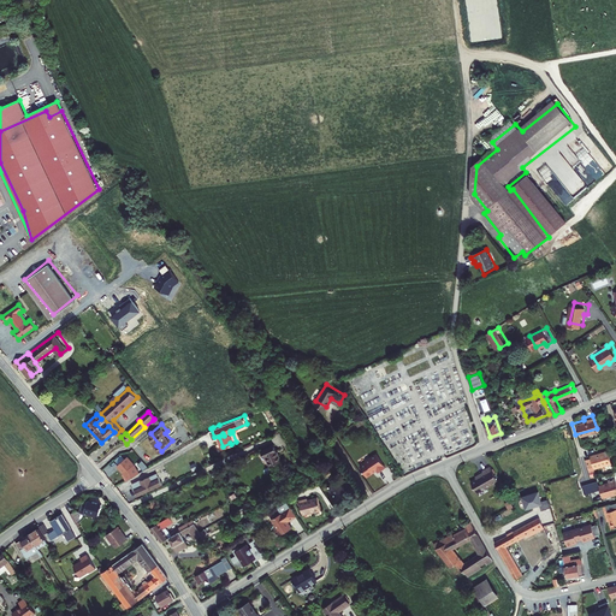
[(278,442),(265,448),(267,454),(270,454),(274,462),(285,457),(280,448),(278,442)]
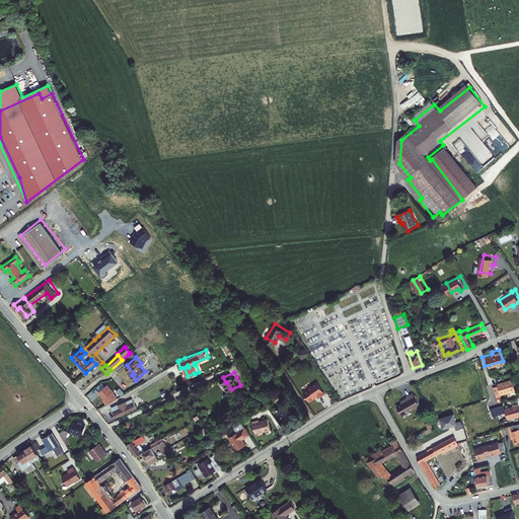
[(495,384),(490,386),(493,396),(498,394),(498,393),(512,389),(509,378),(495,382),(495,384)]
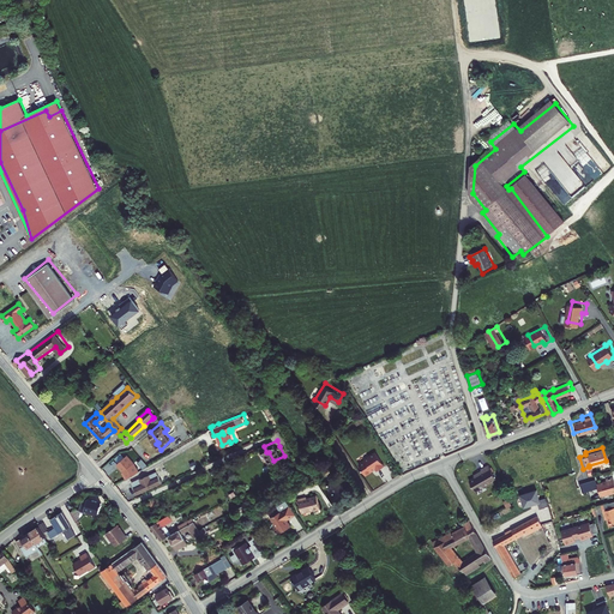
[(368,457),(362,461),(369,473),(379,465),(381,468),(389,463),(379,449),(368,456),(368,457)]
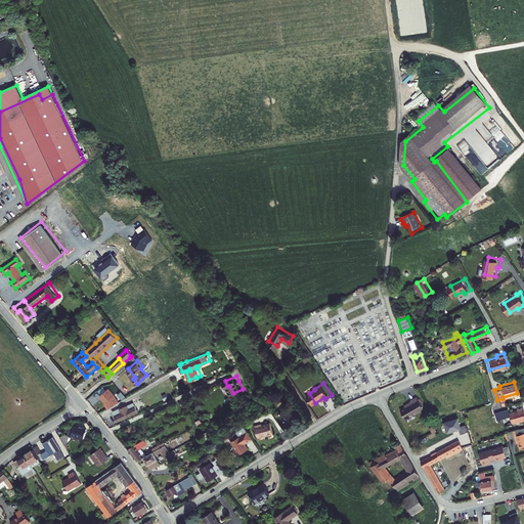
[(115,395),(107,389),(100,397),(105,403),(106,403),(105,404),(108,409),(119,402),(115,395)]
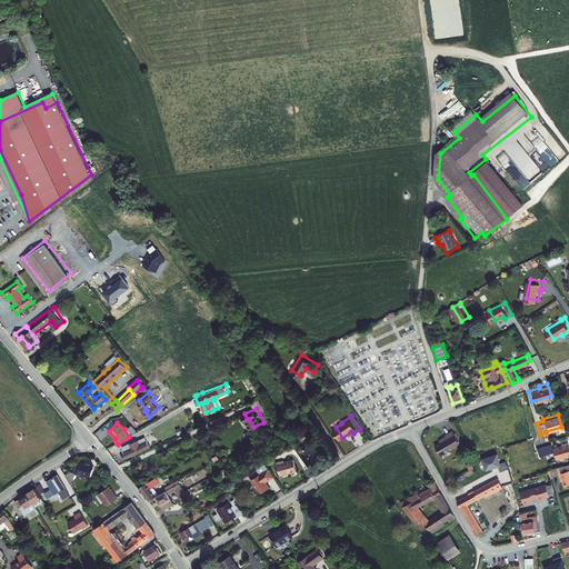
[(433,441),(438,451),(458,441),(451,428),(445,431),(445,432),(447,435),(442,437),(433,441)]
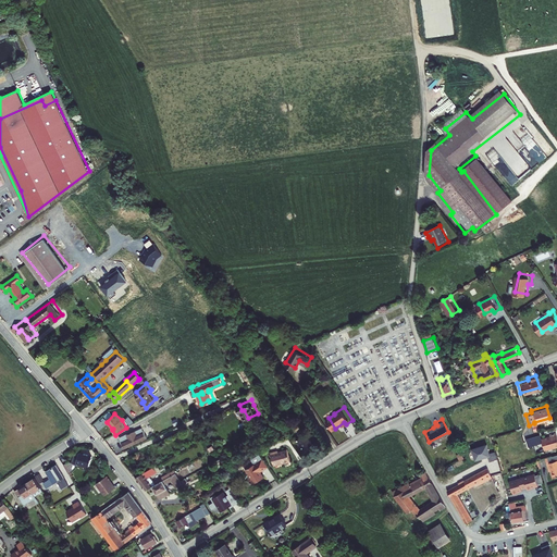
[(126,435),(120,438),(125,449),(147,438),(144,432),(141,429),(127,436),(126,435)]
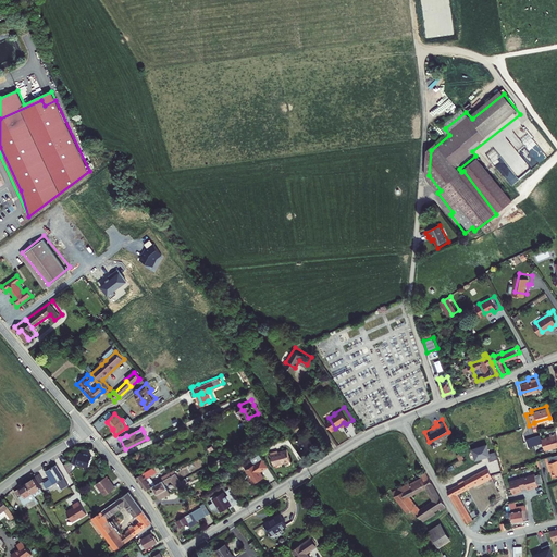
[(310,430),(300,437),(309,448),(319,442),(310,430)]
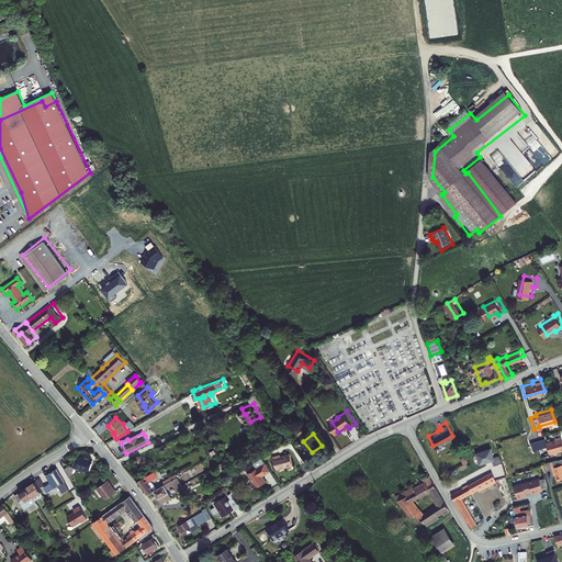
[(543,444),(547,454),(561,449),(561,447),(559,437),(553,439),(553,440),(543,444)]
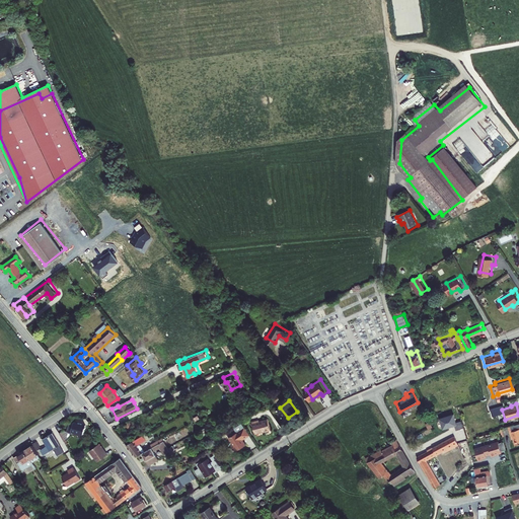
[(454,423),(452,415),(438,419),(442,429),(453,426),(455,425),(454,423)]
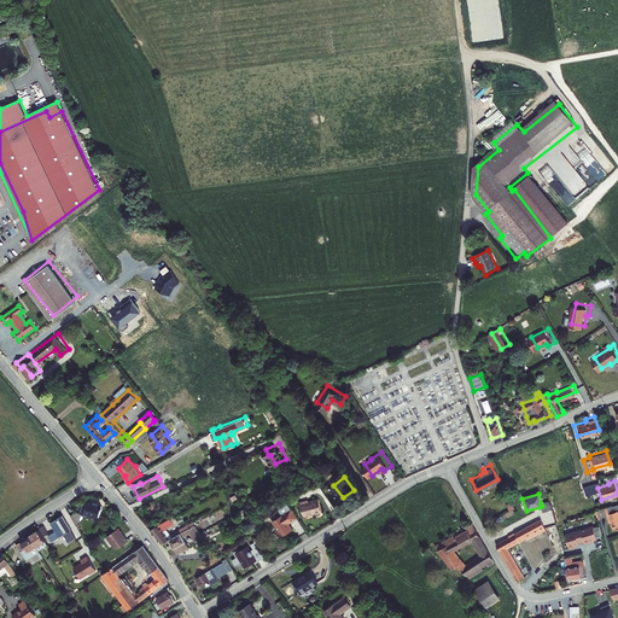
[(327,508),(324,495),(314,497),(313,496),(304,499),(309,513),(327,508)]
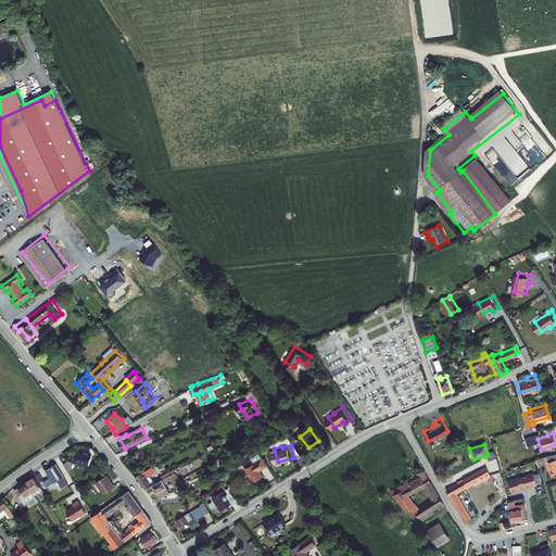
[(494,458),(492,451),(487,453),(488,455),(485,456),(487,462),(494,458)]
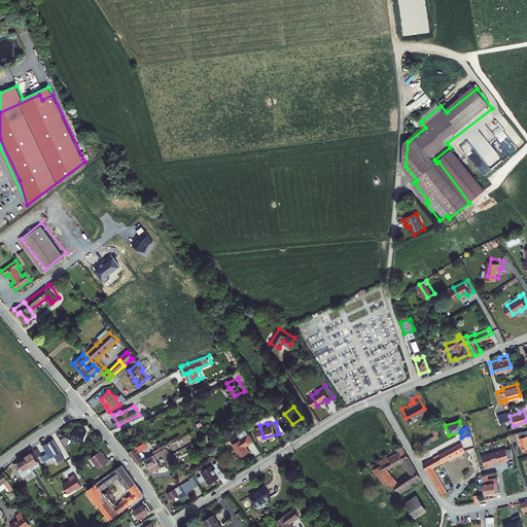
[(88,432),(75,428),(74,432),(70,430),(68,438),(64,437),(61,440),(66,449),(73,441),(74,440),(84,443),(88,432)]
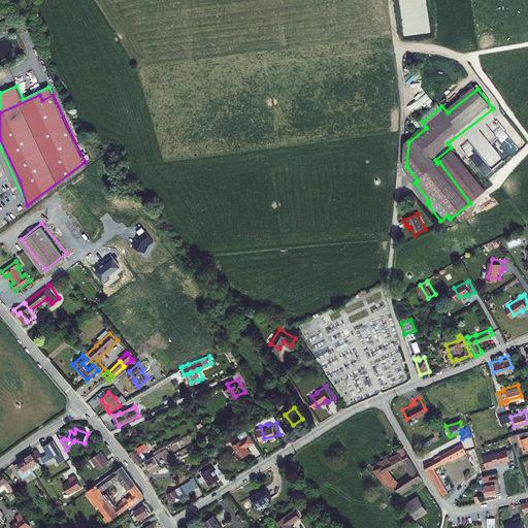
[(520,442),(523,452),(527,450),(527,429),(516,433),(517,438),(519,442),(520,442)]
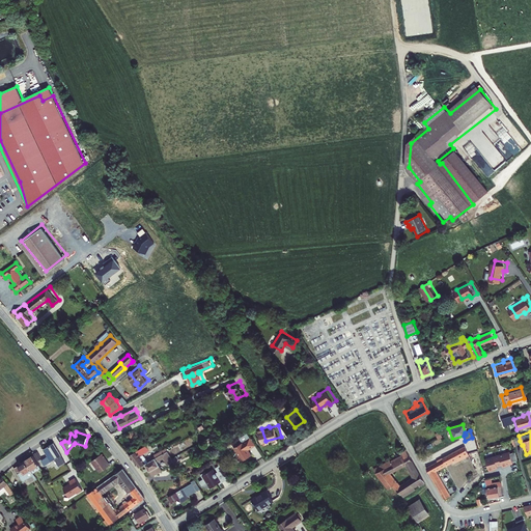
[(214,435),(207,438),(211,443),(217,440),(214,435)]
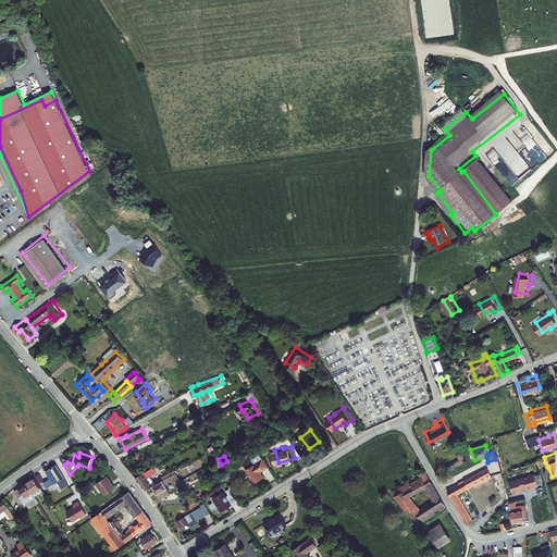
[(272,463),(268,456),(250,468),(256,477),(256,478),(258,480),(259,480),(259,481),(269,474),(267,471),(265,471),(264,469),(272,463)]
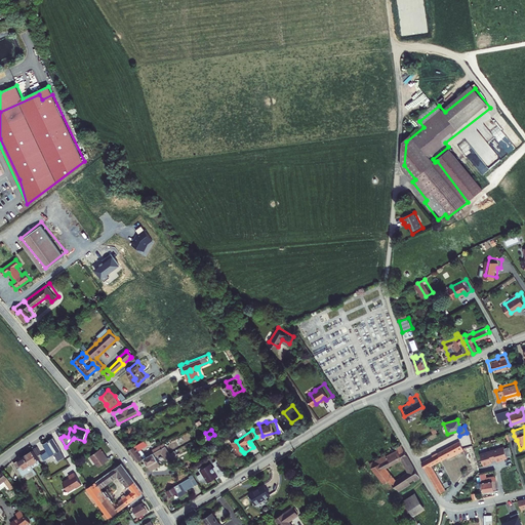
[(440,436),(430,441),(434,447),(443,441),(440,436)]
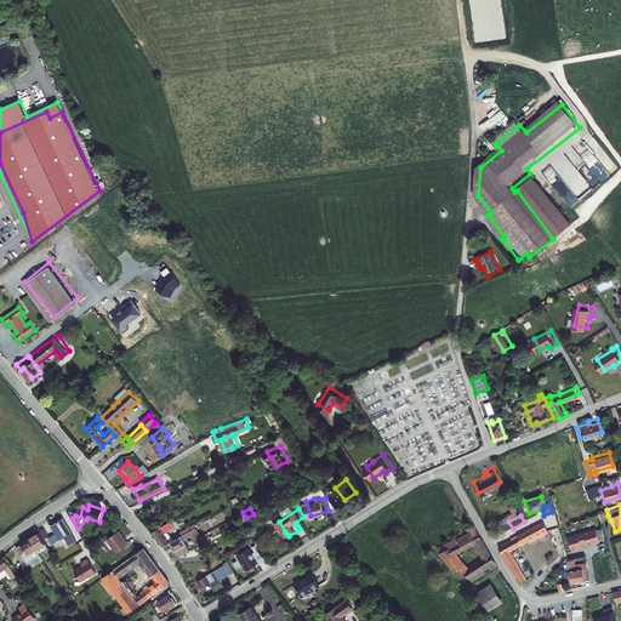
[(64,518),(53,525),(58,534),(49,539),(52,545),(73,533),(64,518)]
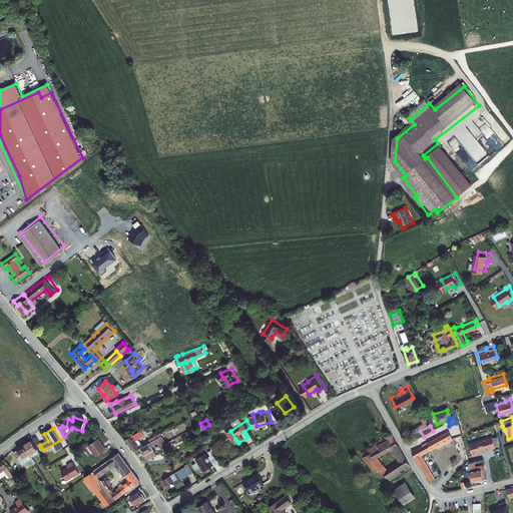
[(146,429),(125,441),(134,453),(140,449),(141,449),(135,442),(139,441),(149,435),(146,429)]
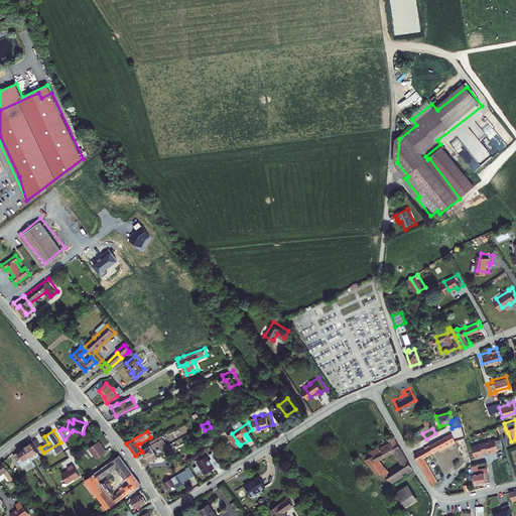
[(432,481),(436,479),(421,455),(438,445),(439,447),(452,440),(449,437),(447,433),(441,436),(429,443),(414,453),(431,482),(432,481)]
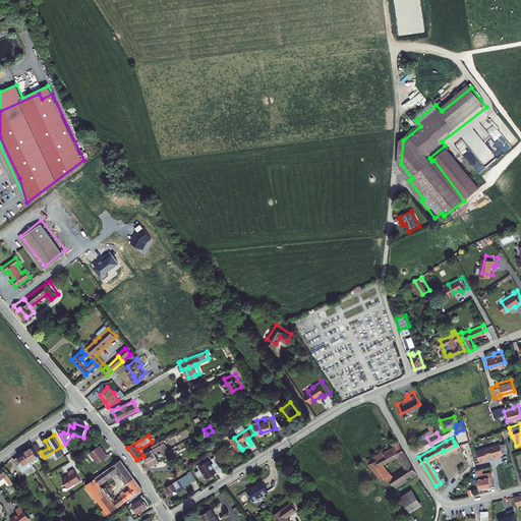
[(382,450),(365,459),(368,463),(381,478),(385,475),(390,472),(382,462),(397,454),(402,462),(408,459),(397,440),(393,443),(394,445),(383,451),(382,450)]
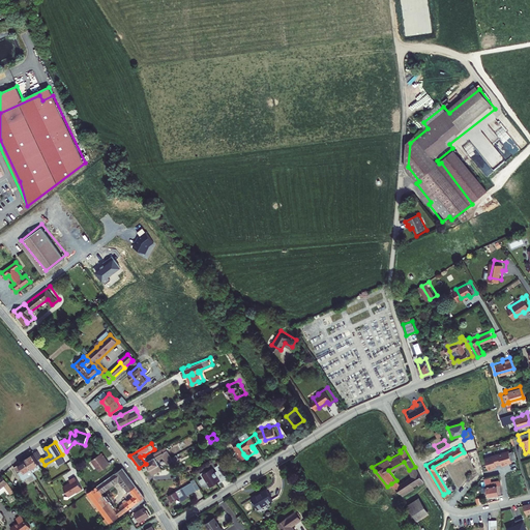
[(46,448),(43,449),(48,455),(41,460),(50,455),(46,448)]
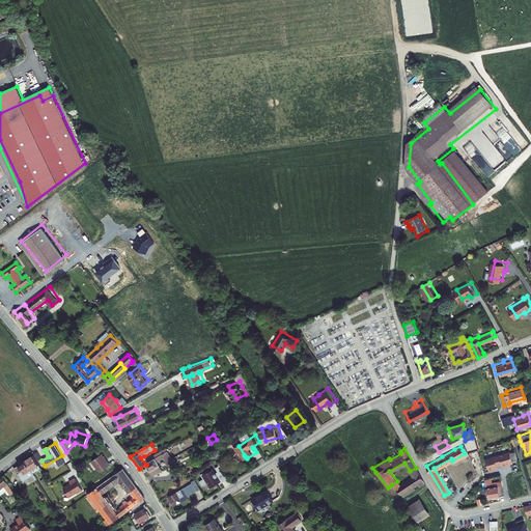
[(147,460),(149,463),(168,451),(167,449),(147,460)]
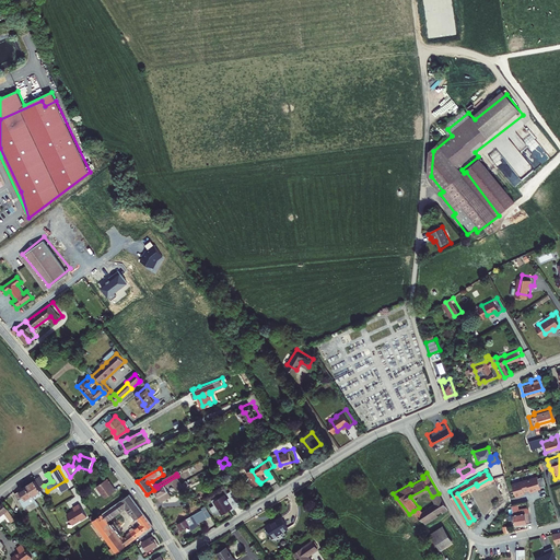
[(158,488),(154,490),(153,490),(161,503),(172,497),(167,488),(173,485),(177,490),(184,486),(177,476),(158,488)]
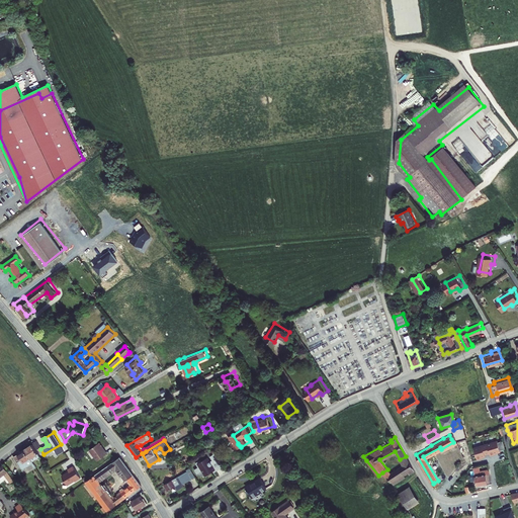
[(498,446),(501,445),(500,440),(495,441),(495,440),(472,447),(477,457),(482,456),(482,455),(486,454),(485,453),(488,452),(489,455),(496,453),(495,450),(499,449),(498,446)]
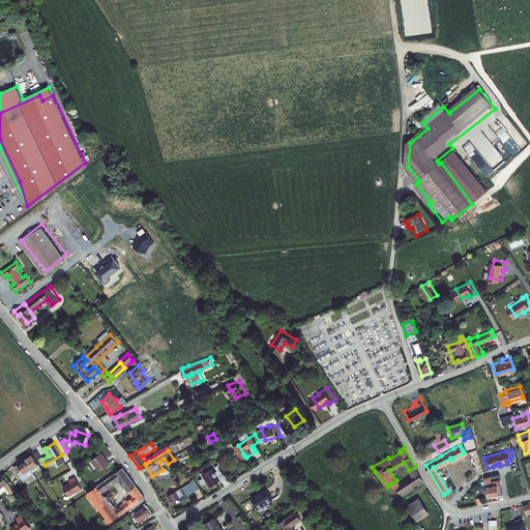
[(101,453),(100,452),(92,459),(95,464),(95,465),(99,471),(109,464),(104,457),(105,455),(101,452),(101,453)]
